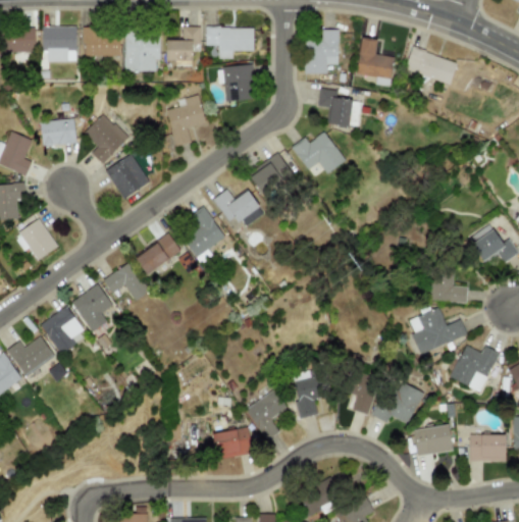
[(76,25),(44,27),(45,61),(78,61),(76,25)]
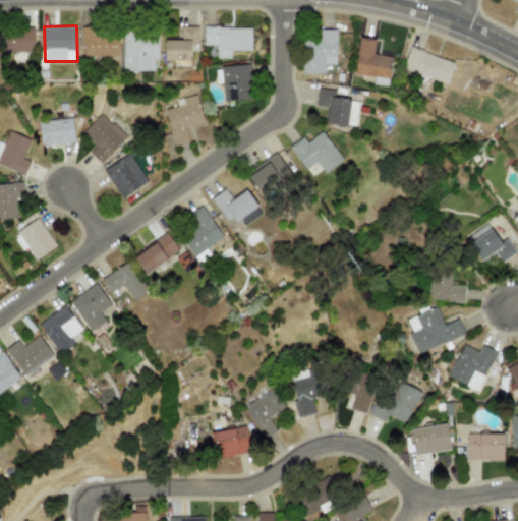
[(200,26),(182,26),(182,40),(167,40),(167,60),(176,60),(176,69),(192,69),(192,50),(200,50),(200,26)]
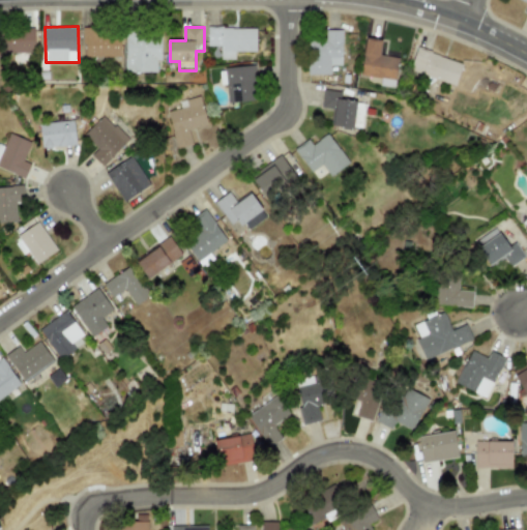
[(237,52),(258,51),(258,27),(209,28),(209,46),(223,46),(223,59),(237,59),(237,52)]
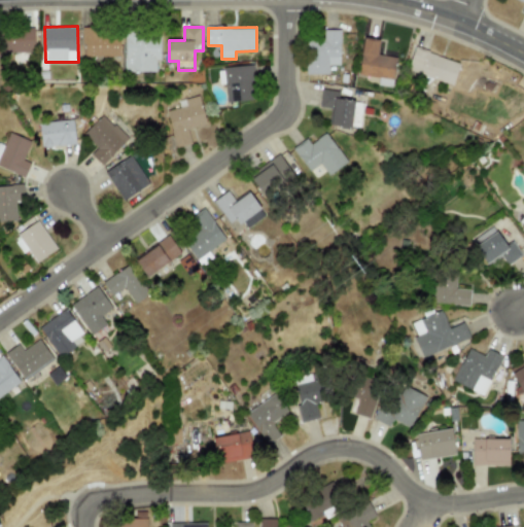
[(4,53),(37,51),(36,29),(3,31),(4,53)]
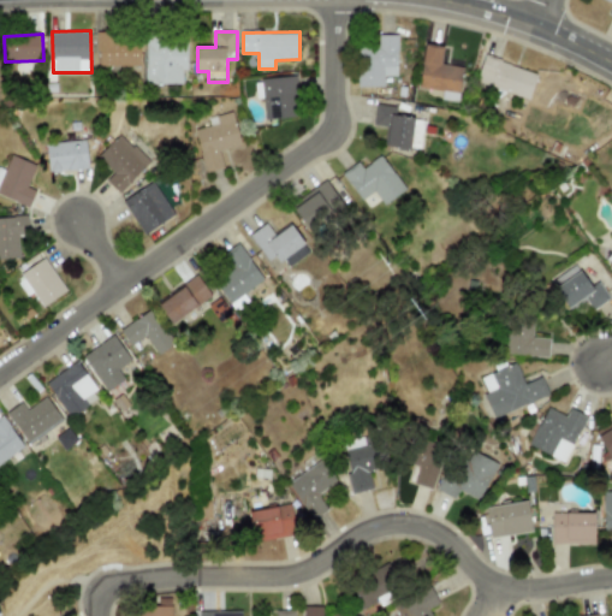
[(99,66),(142,65),(142,34),(99,34),(99,66)]
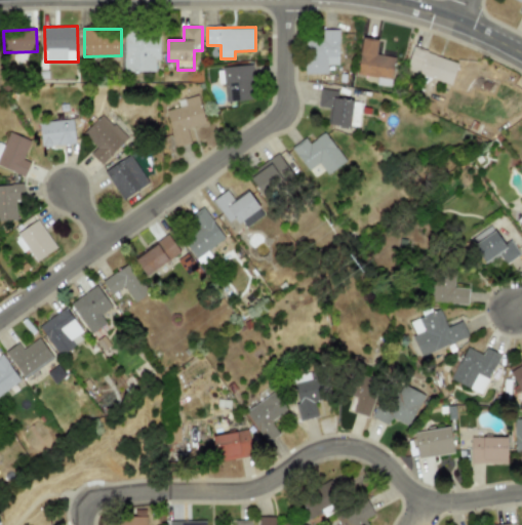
[(340,65),(342,29),(325,29),(324,39),(309,38),(308,74),(329,74),(329,64),(340,65)]
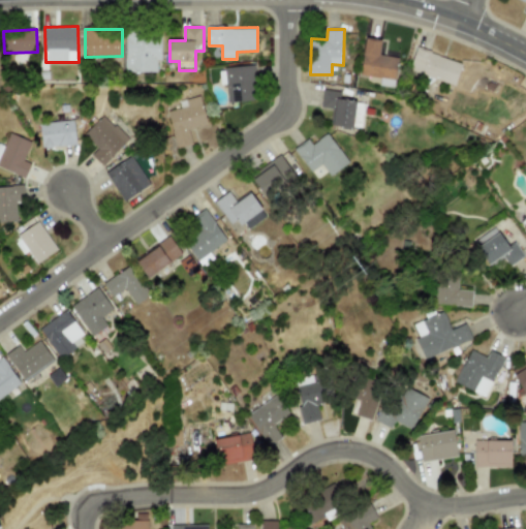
[(159,71),(158,60),(163,60),(162,34),(127,34),(128,72),(159,71)]
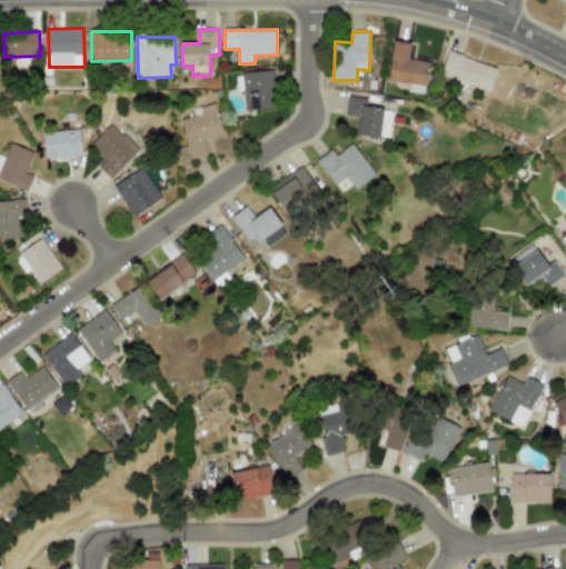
[(430,61),(409,59),(411,42),(395,39),(388,81),(411,85),(410,91),(426,93),(430,61)]
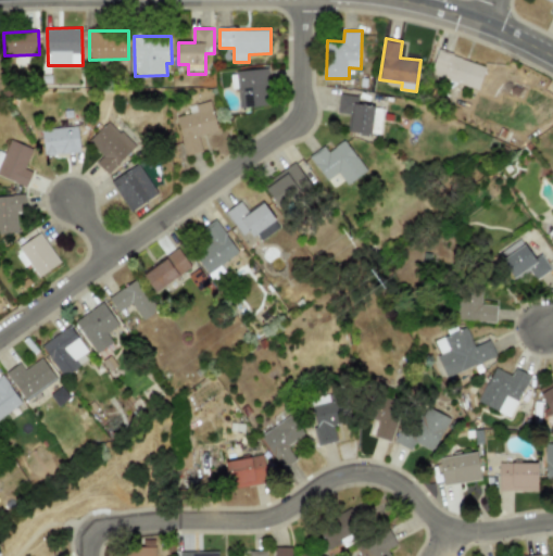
[(488,65),(440,51),(432,74),(480,89),(488,65)]
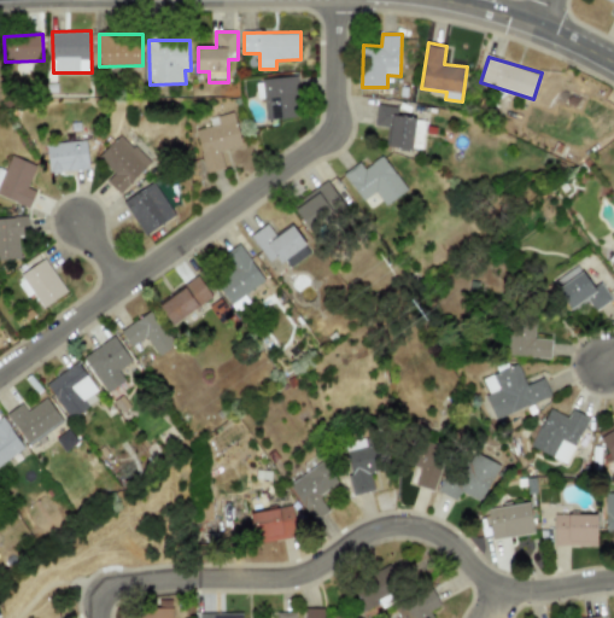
[(267,99),(267,118),(300,117),(299,77),(258,79),(259,99),(267,99)]
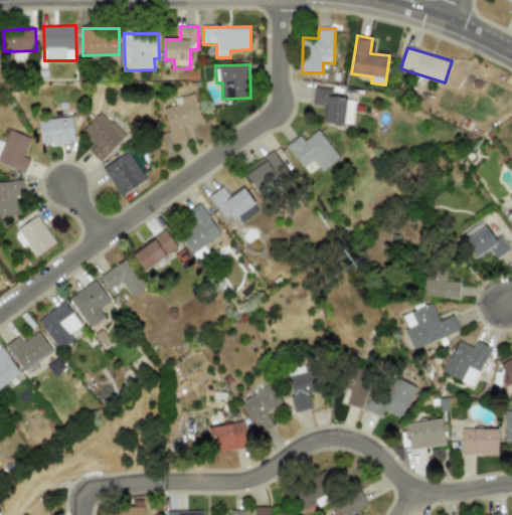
[(334,89),(317,87),(314,104),(326,106),(324,122),(344,125),(348,98),(333,96),(334,89)]
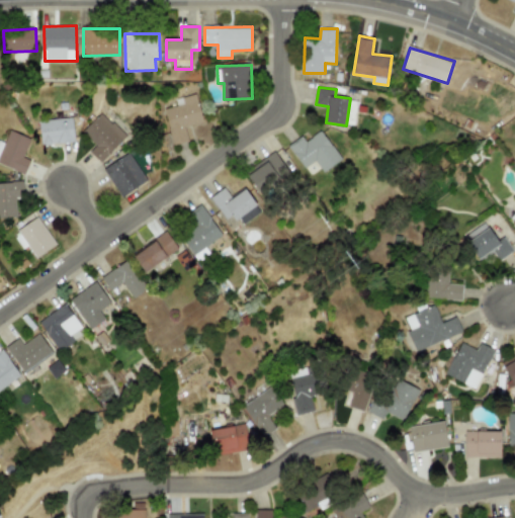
[(205,122),(198,93),(177,98),(179,105),(165,108),(171,136),(164,138),(167,147),(190,142),(186,126),(205,122)]
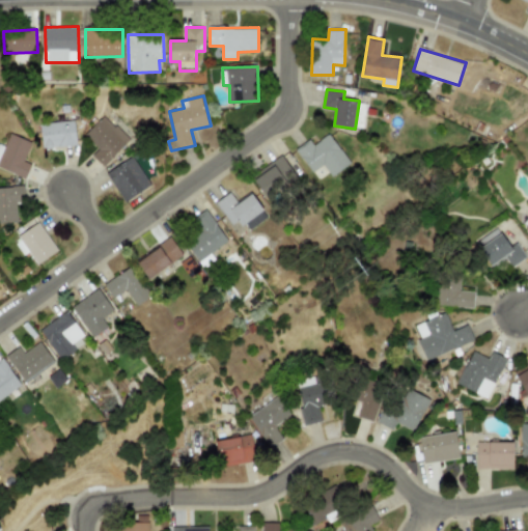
[(101,148),(93,156),(105,167),(131,140),(105,115),(86,135),(101,148)]
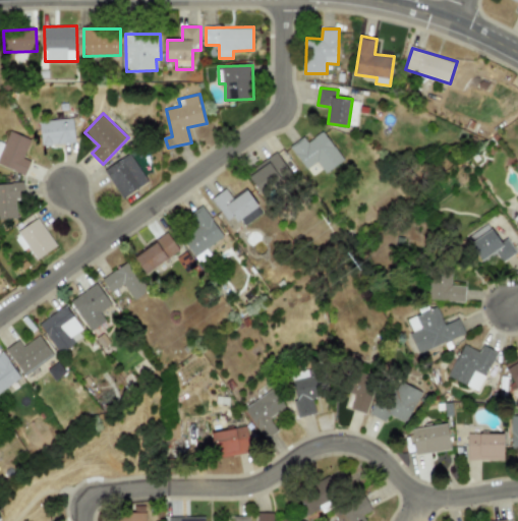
[(76,142),(74,118),(42,121),(44,136),(48,135),(49,146),(76,142)]
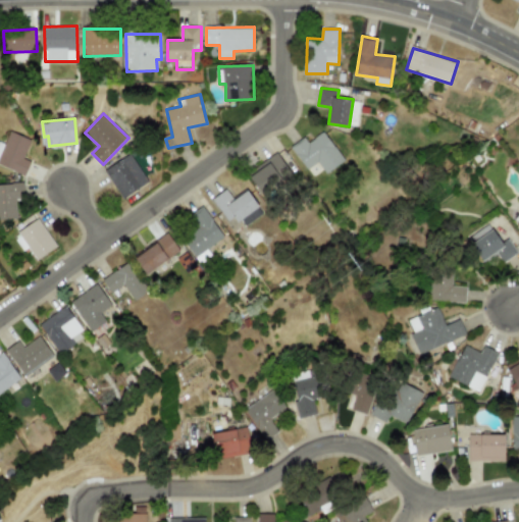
[(0,163),(27,175),(33,161),(24,158),(33,140),(11,131),(6,144),(0,141),(0,163)]
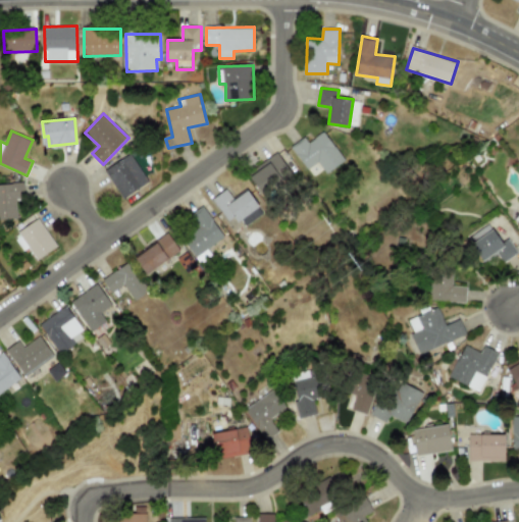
[(292,147),(308,169),(319,161),(327,173),(346,160),(324,132),(309,142),(306,137),(292,147)]
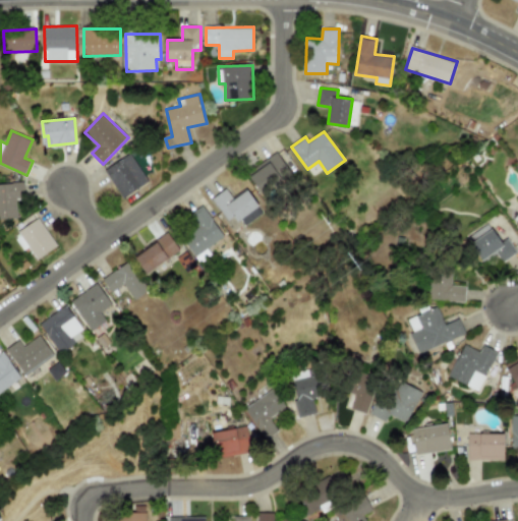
[(124,198),(150,181),(131,154),(106,170),(124,198)]
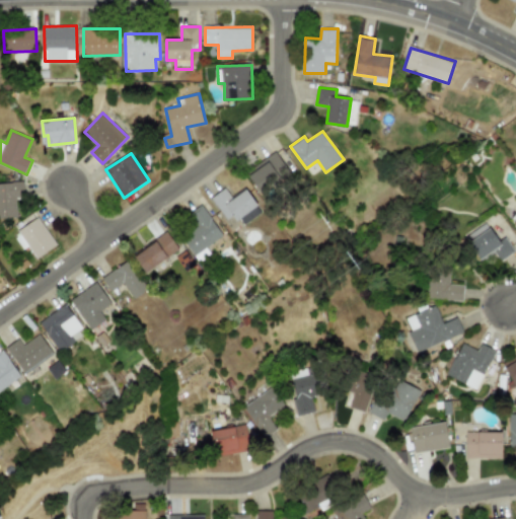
[(248,171),(262,194),(292,174),(279,153),(248,171)]
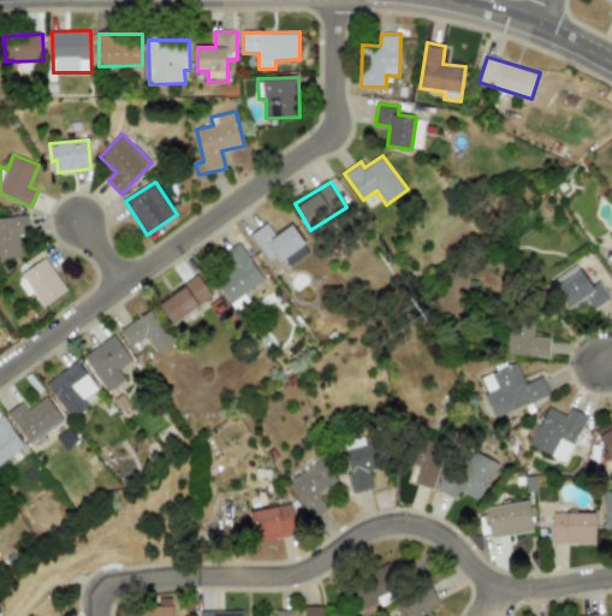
[(0,258),(22,258),(21,235),(31,234),(30,215),(0,217),(0,258)]
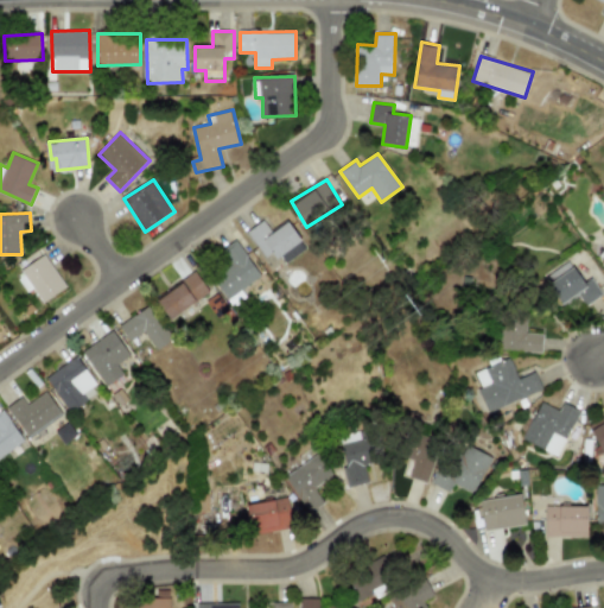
[(267,258),(277,251),(285,264),(307,248),(288,220),(273,230),(265,220),(248,230),(267,258)]
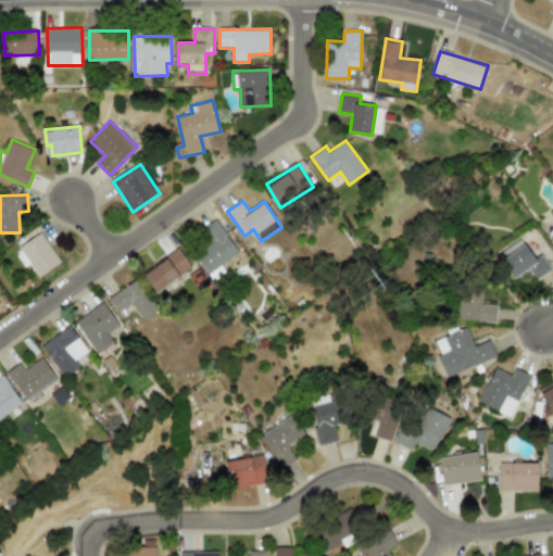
[(240,252),(217,218),(202,229),(211,243),(196,253),(212,276),(223,268),(221,266),(240,252)]
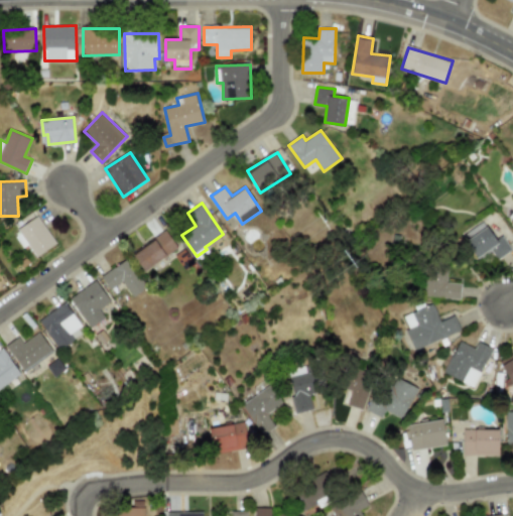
[(18,228),(22,234),(17,237),(24,248),(29,244),(36,257),(57,244),(40,216),(18,228)]
